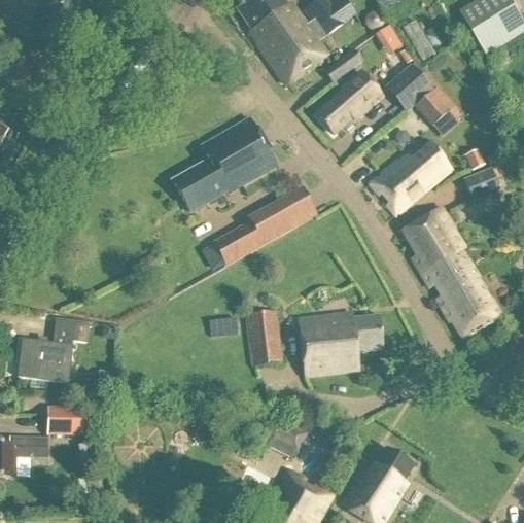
[(0,0),(0,9),(34,29),(42,13),(66,27),(79,0),(0,0)]
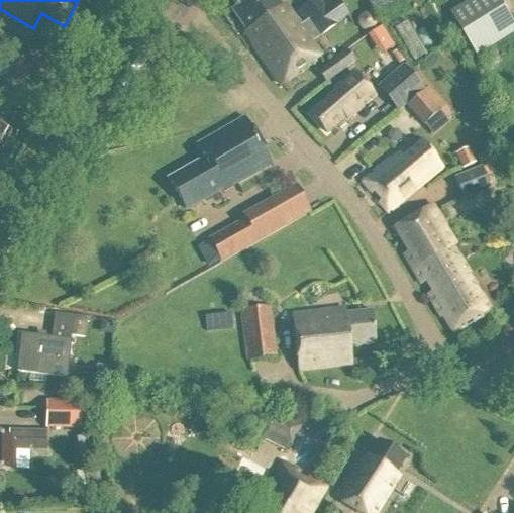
[(334,0),(325,6),(320,0),(316,0),(301,10),(308,19),(303,23),(299,17),(298,18),(289,6),(287,8),(281,0),(245,0),(234,8),(248,28),(246,30),(255,42),(254,42),(283,83),(323,54),(313,40),(328,29),(334,38),(342,32),(336,23),(349,14),(340,0),(334,0)]
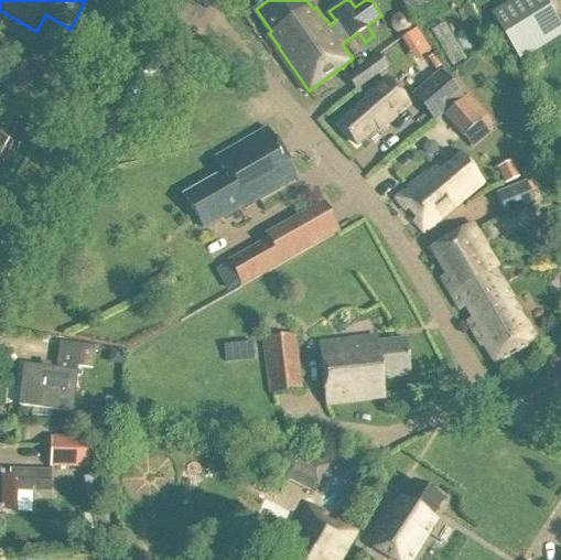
[(525,58),(560,35),(560,17),(550,0),(517,0),(496,13),(525,58)]
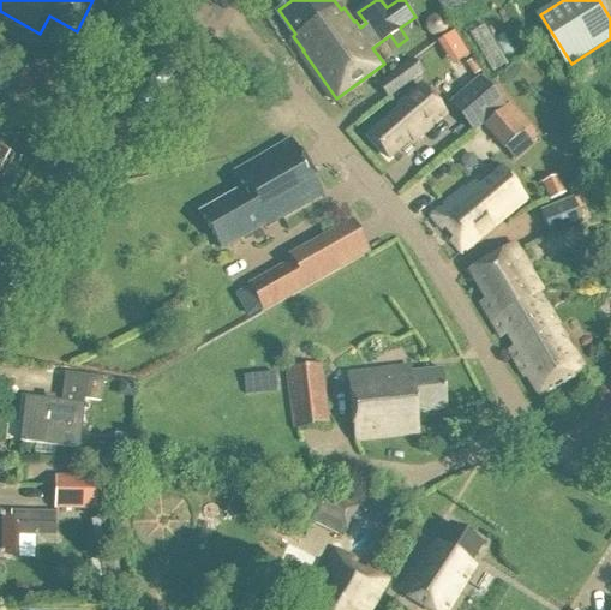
[(427,23),(427,24),(427,25),(427,27),(429,28),(429,29),(429,30),(430,30),(430,31),(431,33),(432,34),(433,34),(435,34),(435,35),(436,35),(437,35),(438,35),(439,35),(441,35),(442,35),(443,35),(444,34),(445,34),(447,33),(448,31),(448,30),(449,30),(449,29),(449,28),(450,27),(450,25),(450,24),(450,23),(450,22),(450,21),(449,21),(449,19),(449,18),(448,17),(447,16),(445,15),(444,15),(444,13),(443,13),(442,13),(441,12),(439,12),(438,12),(437,12),(436,13),(435,13),(433,15),(432,15),(431,16),(430,17),(429,18),(429,19),(429,21),(427,21),(427,22),(427,23)]
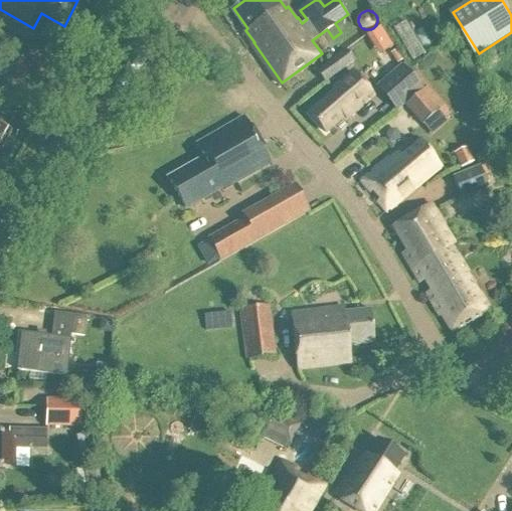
[(383,50),(397,42),(386,21),(372,29),(383,50)]
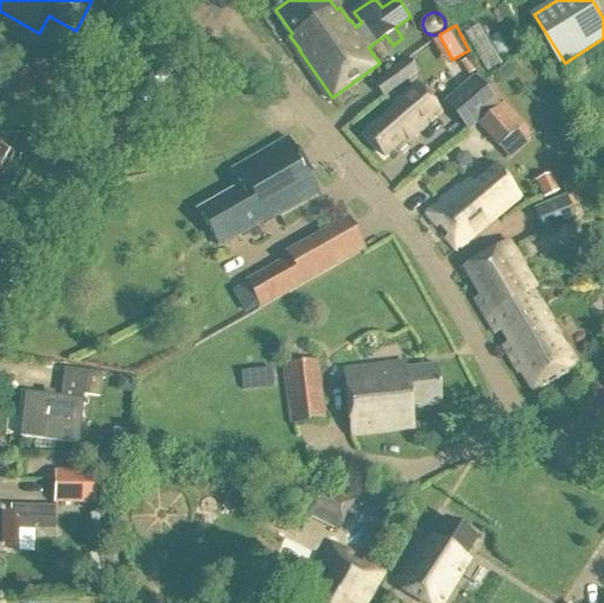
[(411,56),(376,82),(387,95),(420,70),(411,56)]
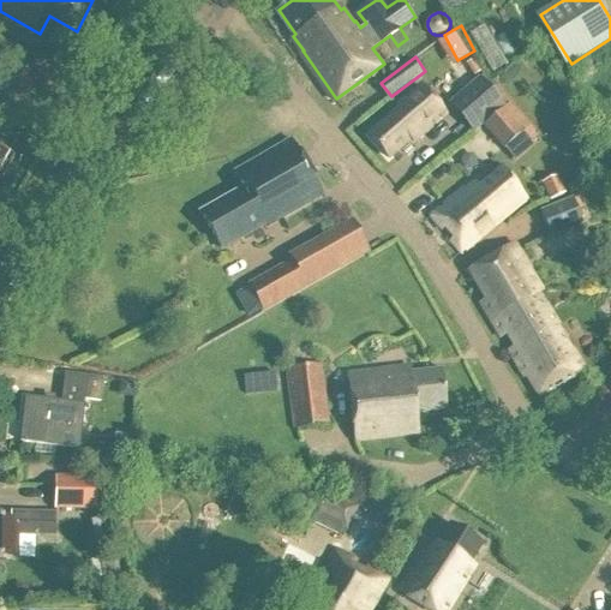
[(480,73),(449,101),(472,131),(505,102),(480,73)]
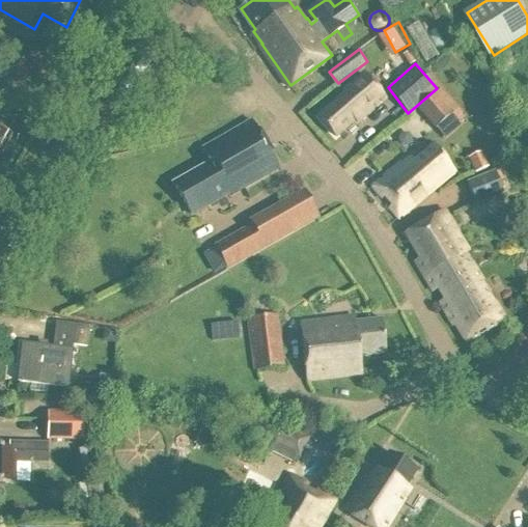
[(358,120),(386,96),(365,72),(346,88),(349,91),(322,114),(338,133),(356,117),(358,120)]
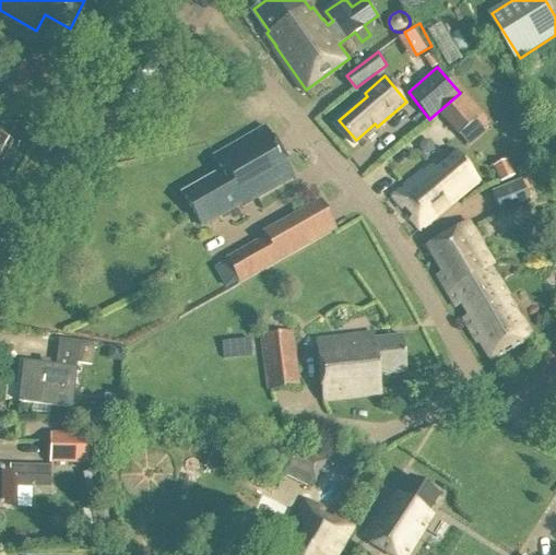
[(466,92),(442,114),(460,133),(485,111),(466,92)]
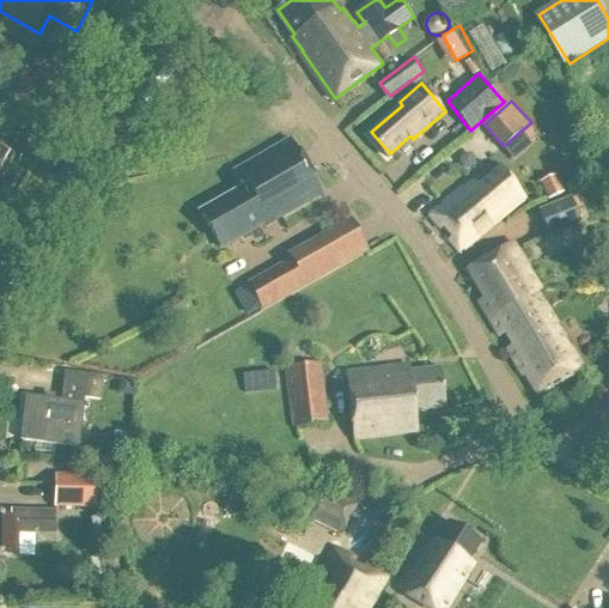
[(324,192),(293,137),(236,170),(244,186),(202,210),(218,236),(224,245),(266,222),(267,225),(324,192)]
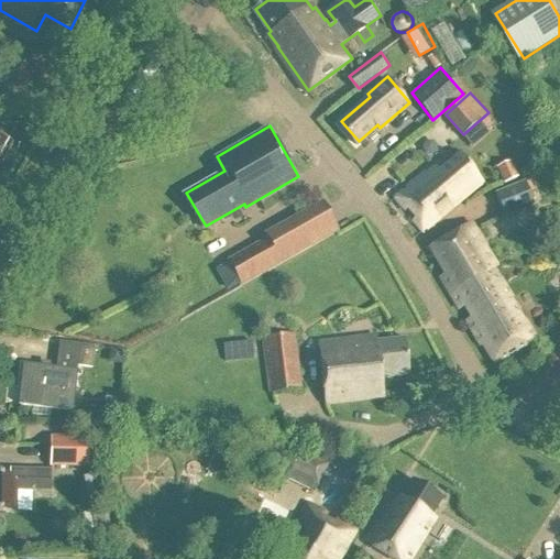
[(425,229),(485,181),(462,152),(441,170),(438,165),(429,173),(427,171),(396,195),(425,229)]
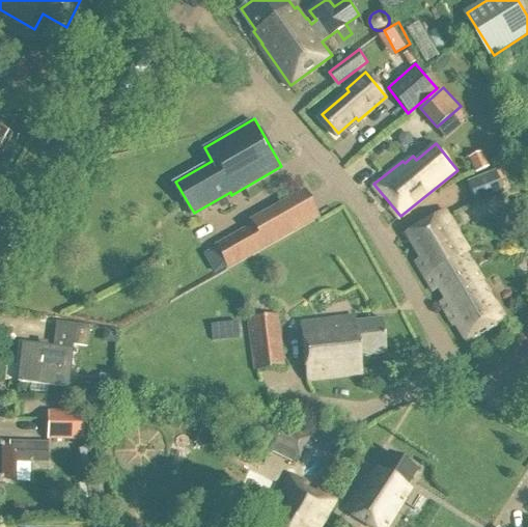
[(478,171),(490,165),(482,150),(471,156),(478,171)]
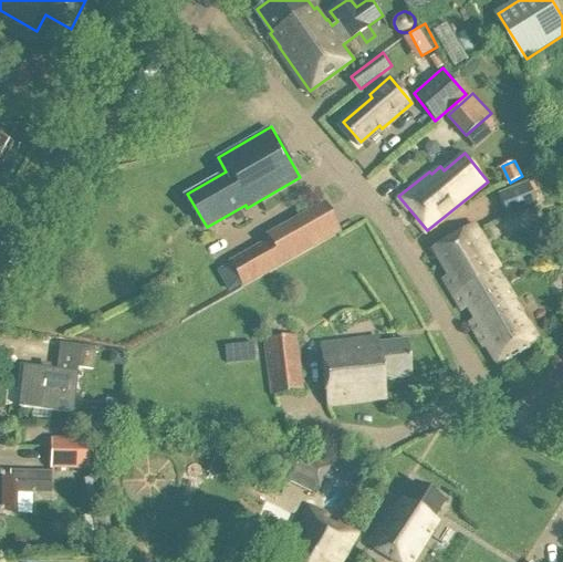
[(500,193),(510,217),(541,204),(530,179),(500,193)]
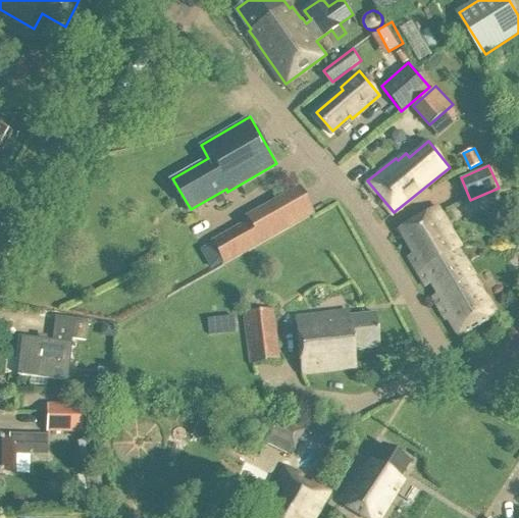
[(225,261),(315,211),(301,186),(247,216),(249,219),(214,240),(225,261)]
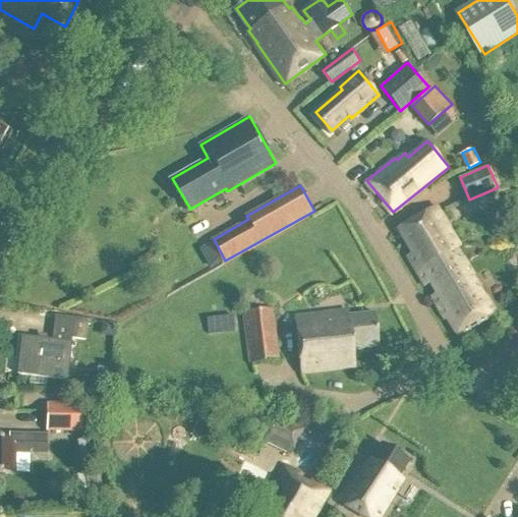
[(417,270),(459,245),(461,244),(438,205),(399,227),(413,251),(409,254),(417,270)]
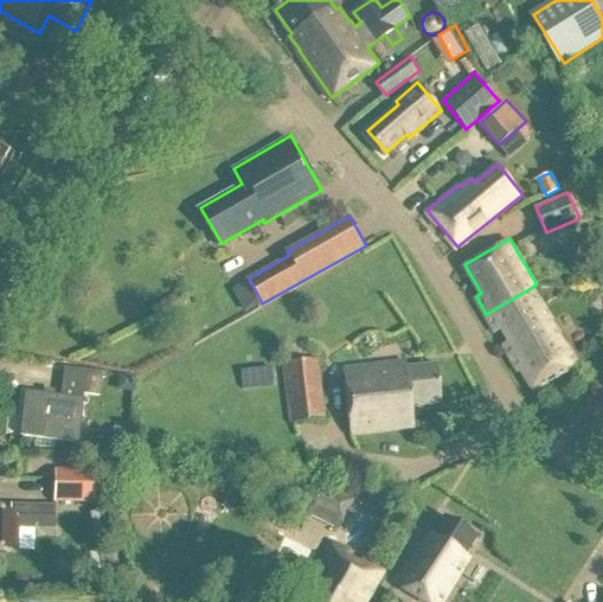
[(534,286),(486,314),(496,331),(505,326),(512,339),(504,343),(519,370),(523,367),(536,389),(579,363),(534,286)]
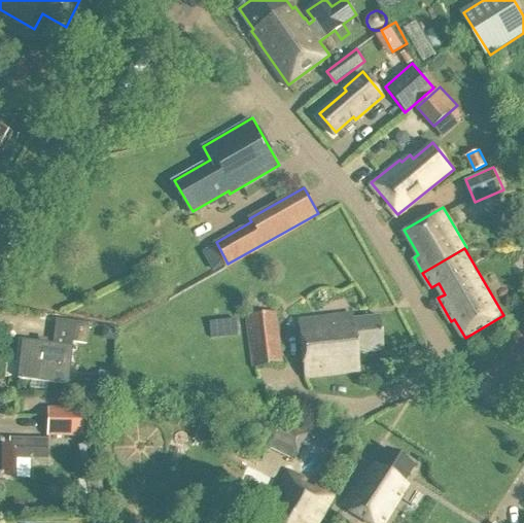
[(254,365),(283,361),(277,310),(248,314),(254,365)]
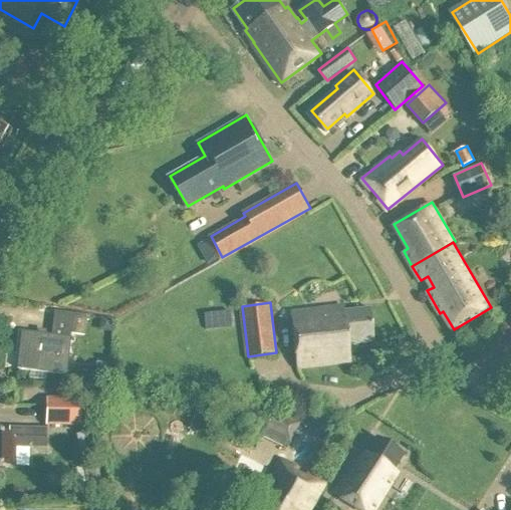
[(345,309),(345,304),(292,310),(298,365),(351,359),(349,343),(375,340),(371,306),(345,309)]
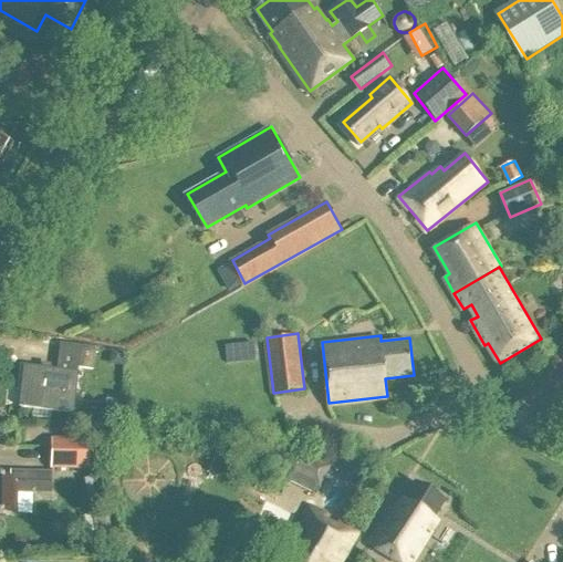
[(60,362),(95,365),(96,343),(62,340),(60,362)]
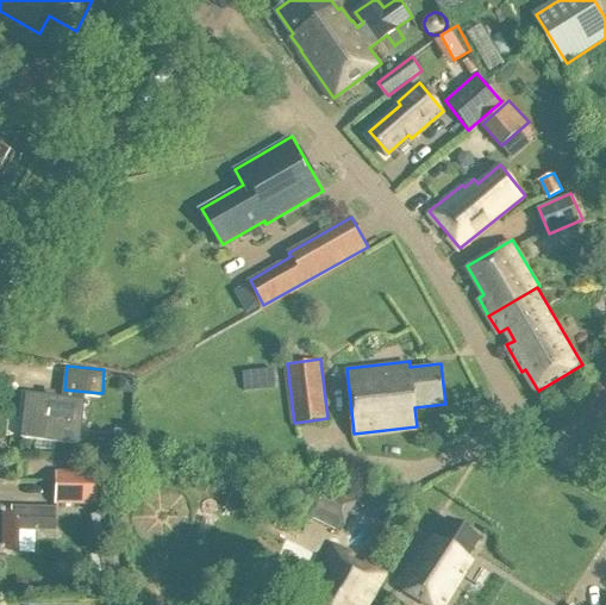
[(29,391),(27,391),(23,435),(24,435),(42,437),(42,440),(45,440),(47,437),(70,441),(72,442),(76,397),(75,397),(75,398),(29,392),(29,391)]
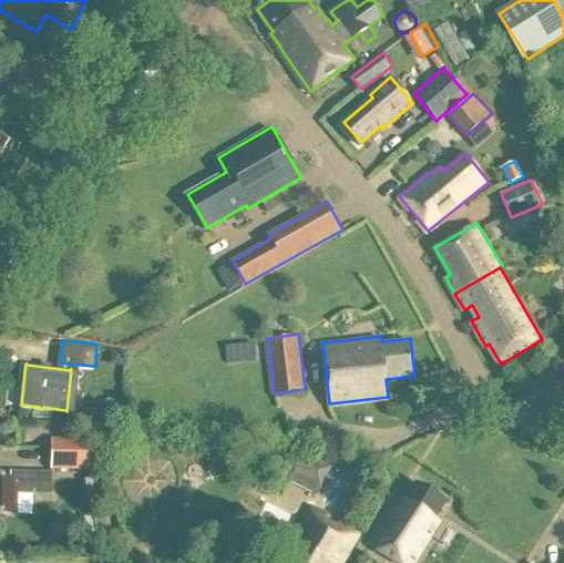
[(53,440),(53,456),(52,468),(91,468),(92,439),(53,438),(53,440)]
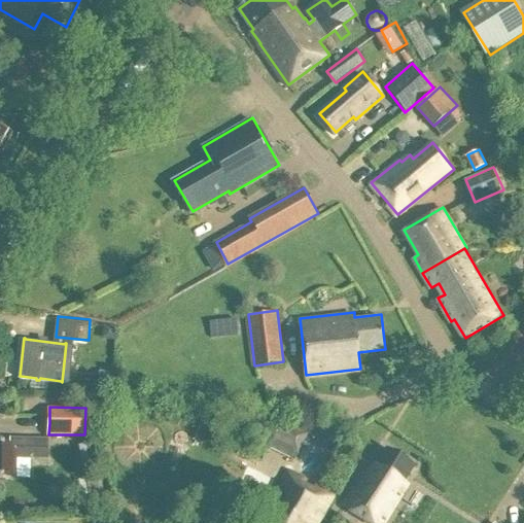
[(275,416),(266,437),(300,453),(309,432),(275,416)]
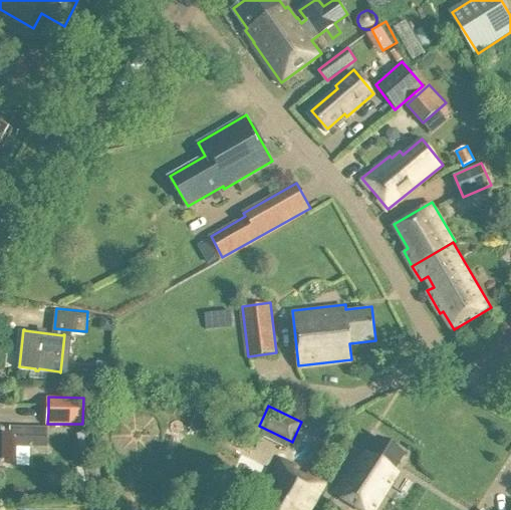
[(15,445),(28,445),(48,445),(49,427),(11,427),(11,432),(0,431),(0,465),(15,466),(15,445)]
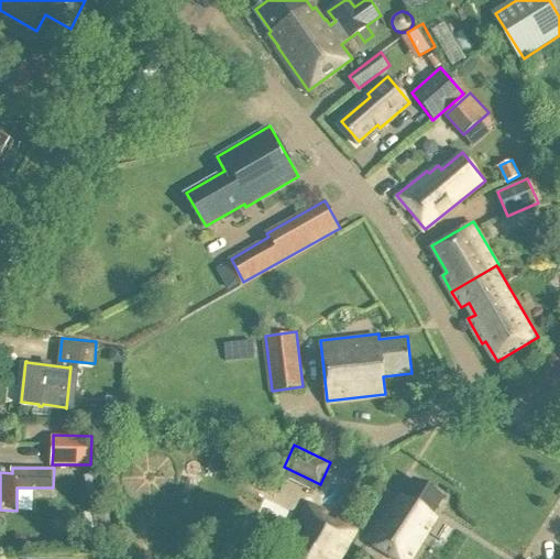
[(436,514),(446,499),(418,481),(408,496),(406,494),(399,504),(397,502),(372,541),(398,558),(413,558),(440,517),(436,514)]
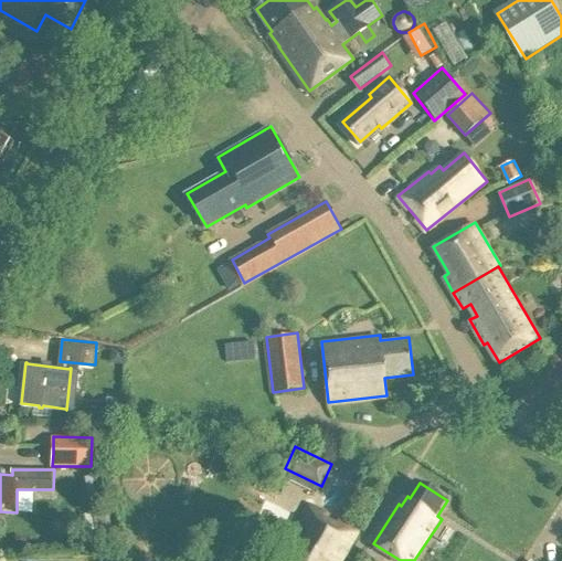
[(341,560),(360,530),(342,520),(333,535),(324,529),(330,515),(314,505),(293,548),(295,550),(287,560),(341,560)]
